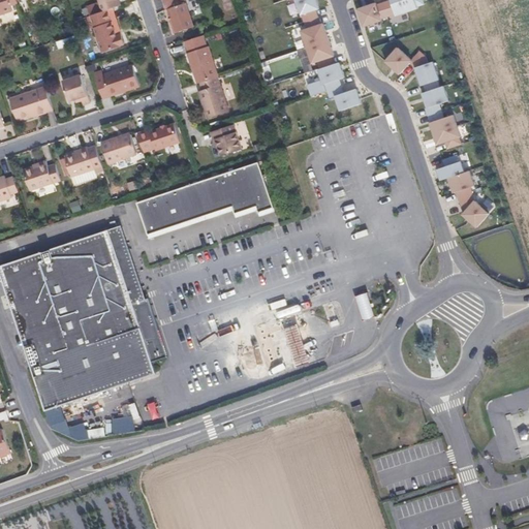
[(0,0),(0,17),(13,12),(8,0),(0,0)]
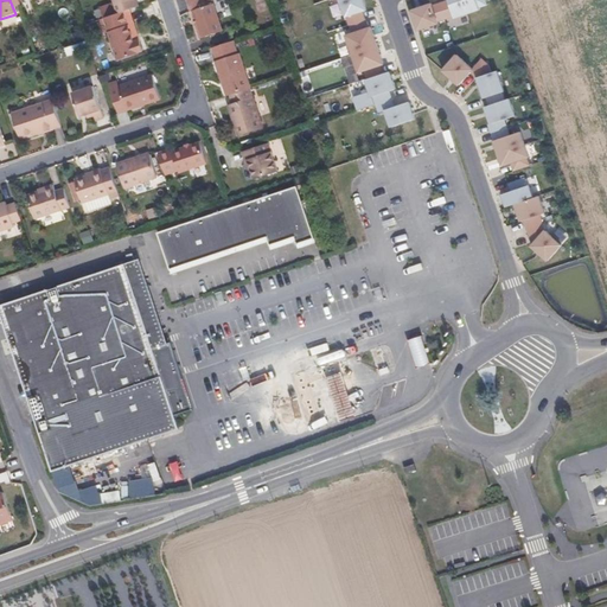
[(113,0),(119,17),(127,14),(129,13),(140,10),(138,0),(113,0)]
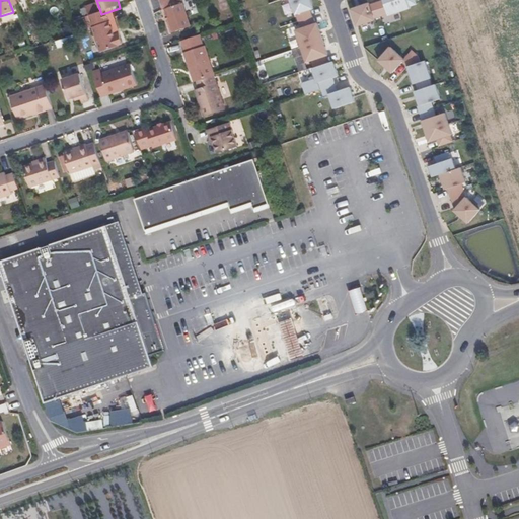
[(191,25),(182,2),(177,4),(175,0),(163,0),(160,1),(162,9),(164,9),(172,31),(191,25)]
